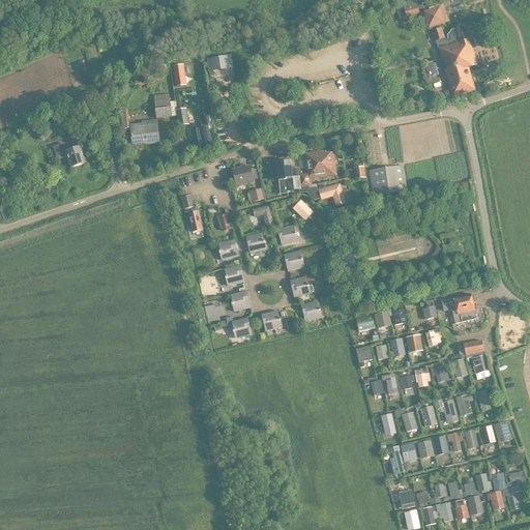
[(401,5),(395,7),(399,18),(404,16),(405,17),(417,12),(416,8),(414,0),(410,0),(401,3),(401,5)]
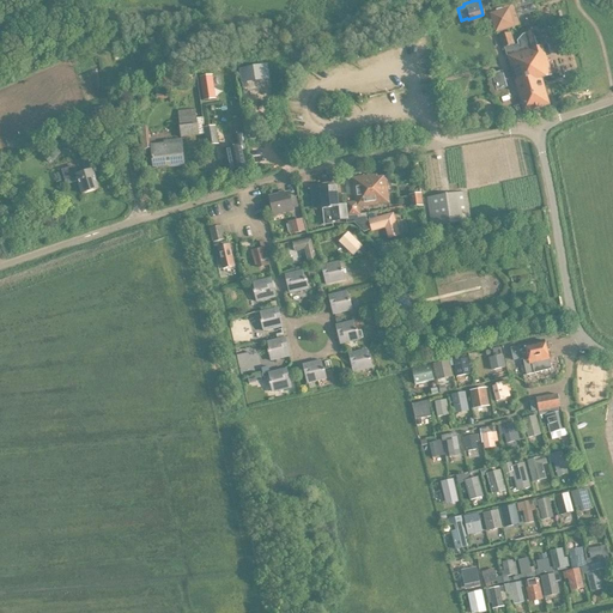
[(503,47),(511,43),(508,31),(507,32),(505,28),(517,24),(510,1),(508,2),(508,0),(497,0),(498,2),(504,0),(505,2),(487,8),(495,31),(498,30),(499,35),(497,35),(501,47),(502,47),(503,47)]
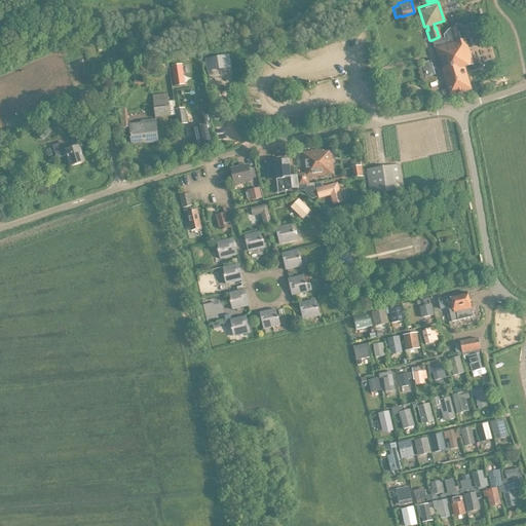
[(431,40),(430,40),(437,59),(441,72),(447,96),(470,88),(462,66),(472,64),(466,47),(470,47),(467,42),(465,43),(459,24),(460,24),(460,23),(448,26),(449,27),(449,28),(447,29),(442,35),(443,38),(440,39),(439,37),(431,40)]
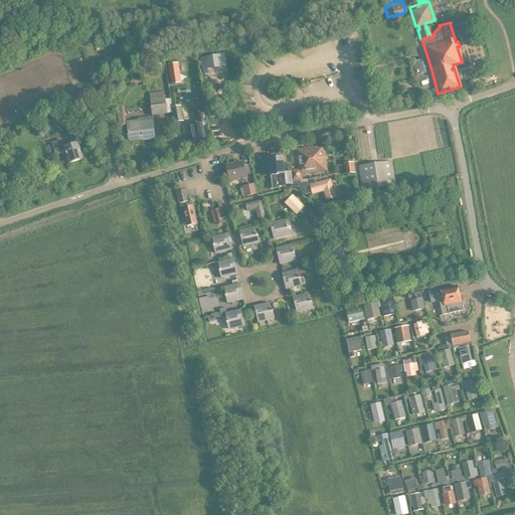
[(222,55),(199,59),(202,76),(225,73),(222,55)]
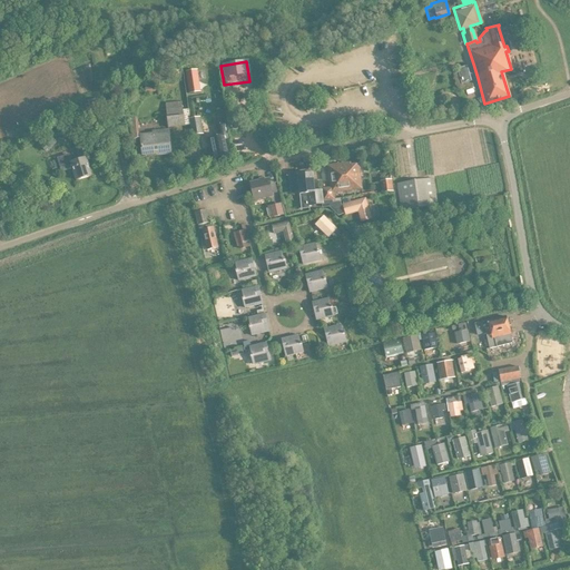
[(465,68),(451,72),(457,89),(470,85),(465,68)]
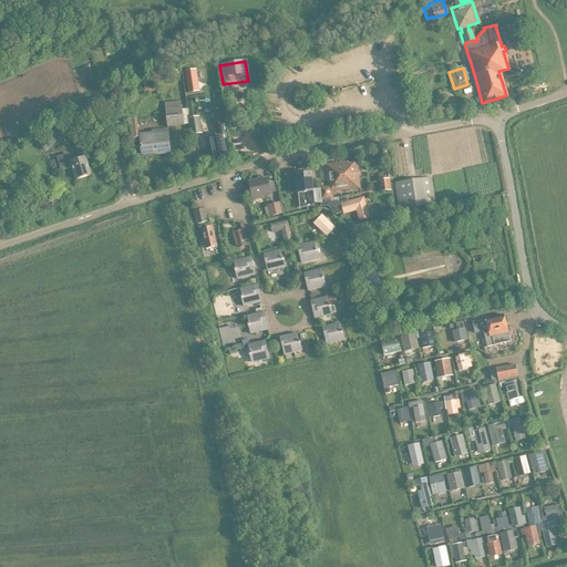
[(194,69),(183,71),(186,92),(197,91),(194,69)]
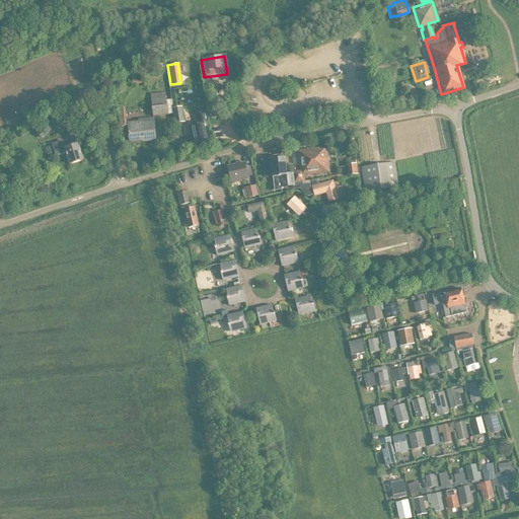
[(163,91),(149,92),(150,105),(151,116),(165,115),(165,113),(164,99),(163,91)]
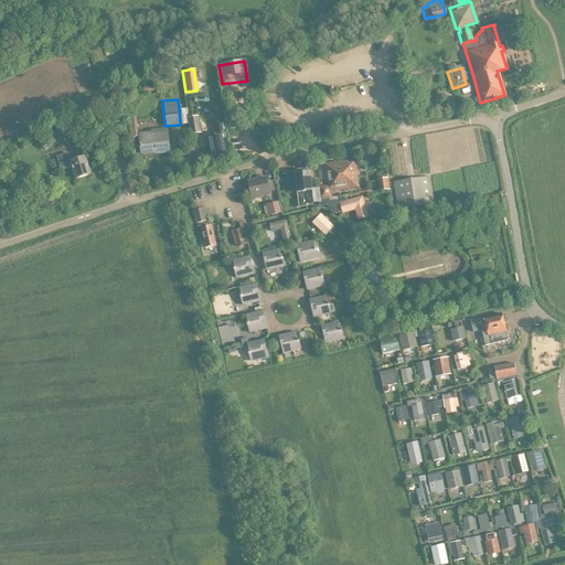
[(85,103),(70,108),(73,117),(87,113),(85,103)]
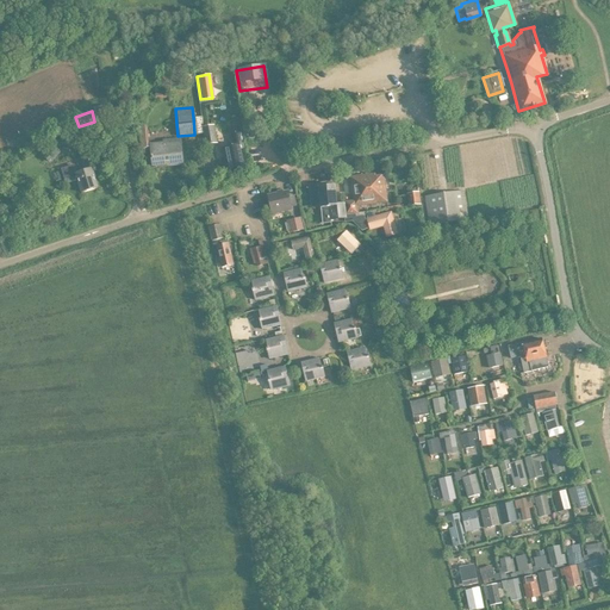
[(200,129),(204,144),(216,142),(212,123),(201,125),(200,129)]
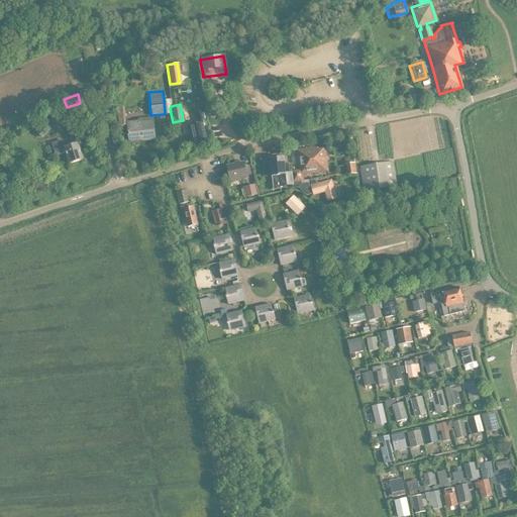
[(117,126),(124,125),(122,107),(115,108),(117,126)]
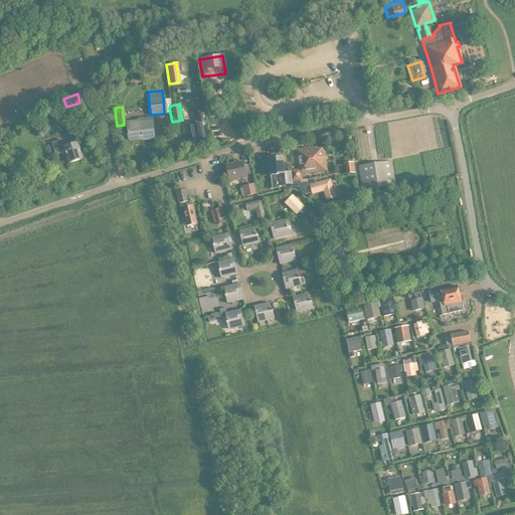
[(190,136),(191,136),(192,145),(206,142),(203,126),(205,125),(203,112),(195,113),(197,124),(188,126),(190,136)]
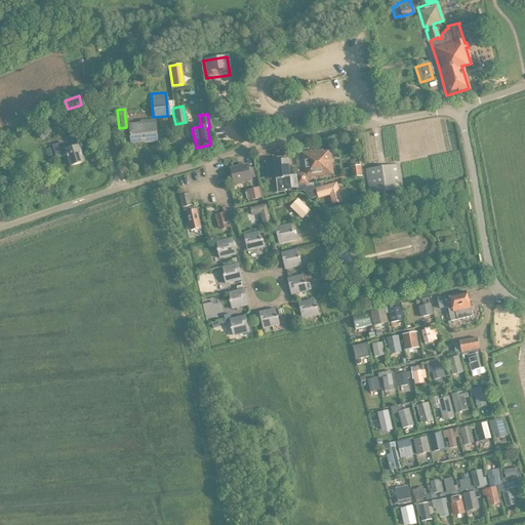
[(138,122),(127,123),(129,143),(143,142),(143,144),(156,143),(154,122),(154,118),(138,119),(138,122)]
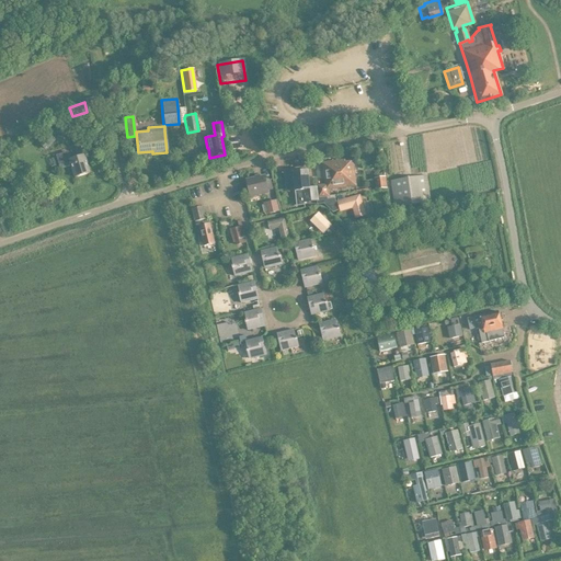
[(44,129),(34,140),(43,149),(54,138),(44,129)]
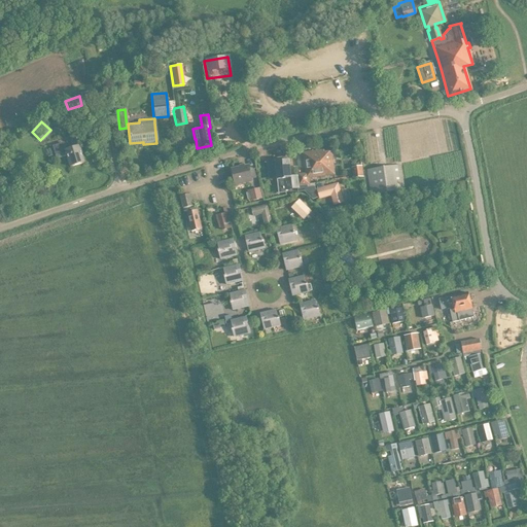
[(63,142),(50,146),(53,152),(55,159),(66,154),(70,167),(82,163),(78,148),(81,147),(77,135),(68,137),(71,146),(65,149),(63,142)]
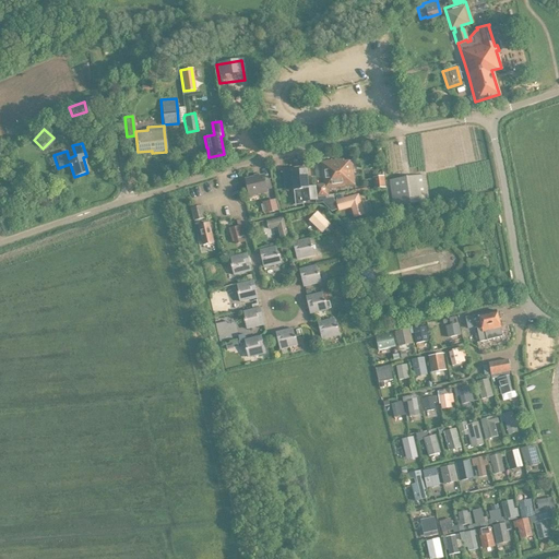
[(325,189),(353,186),(349,161),(341,161),(341,158),(320,162),(322,182),(313,183),(316,197),(324,195),(324,198),(333,197),(333,193),(326,194),(325,189)]
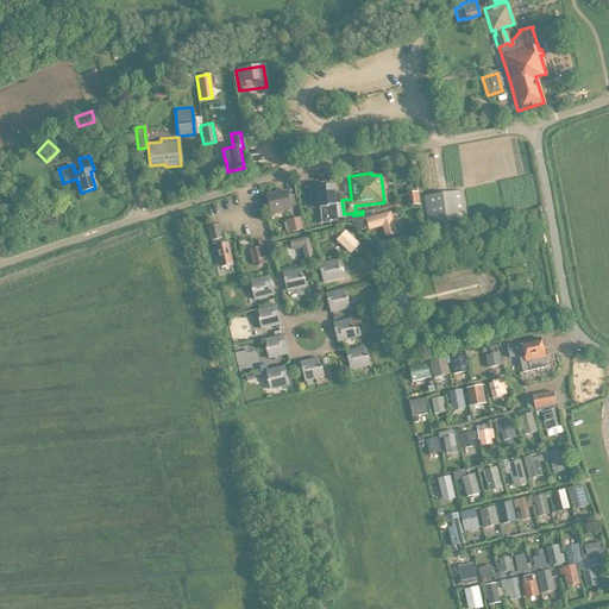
[(318,206),(326,206),(327,219),(343,218),(341,203),(336,203),(332,184),(316,186),(316,183),(307,184),(309,205),(318,203),(318,206)]
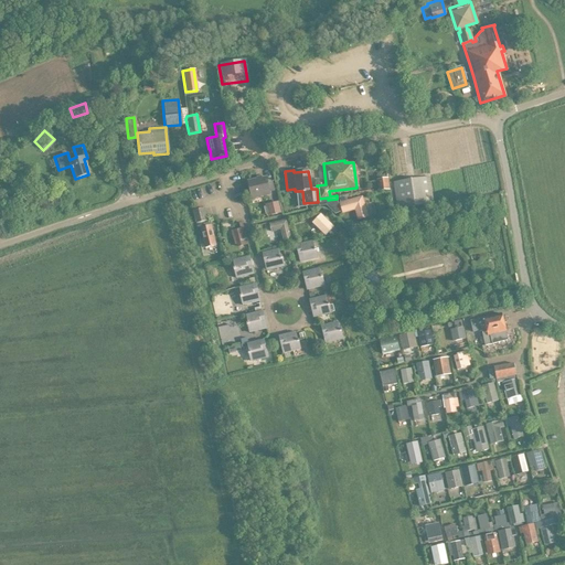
[(268,191),(273,190),(270,180),(266,181),(265,177),(246,181),(249,196),(268,192),(268,191)]
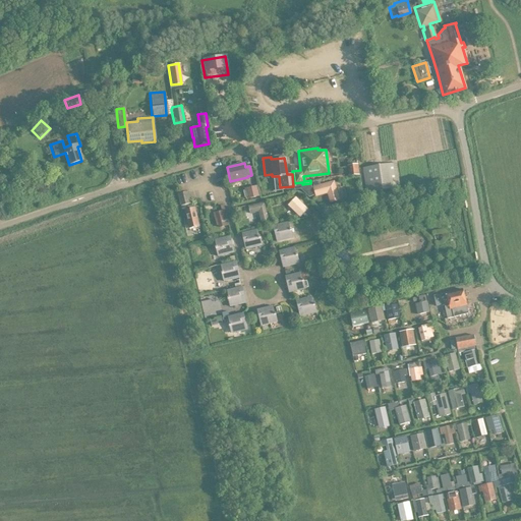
[(373,190),(390,189),(390,187),(398,186),(395,163),(386,164),(361,168),(363,191),(360,191),(361,197),(374,195),(373,190)]
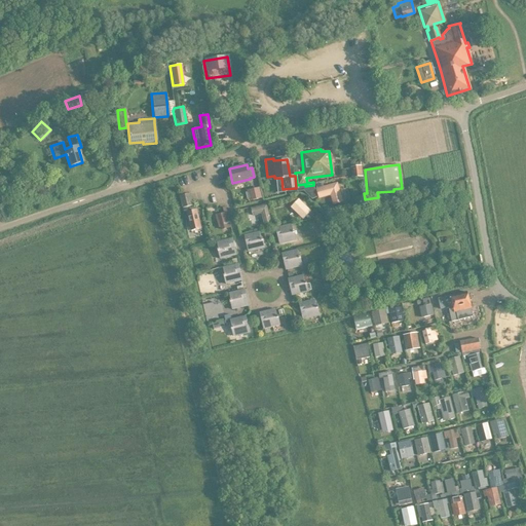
[(349,167),(350,177),(362,176),(360,166),(349,167)]
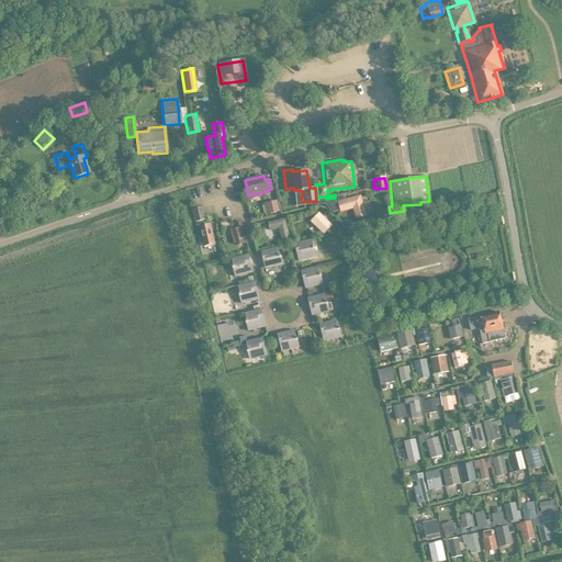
[(337,201),(339,211),(351,208),(355,218),(364,214),(359,195),(337,201)]
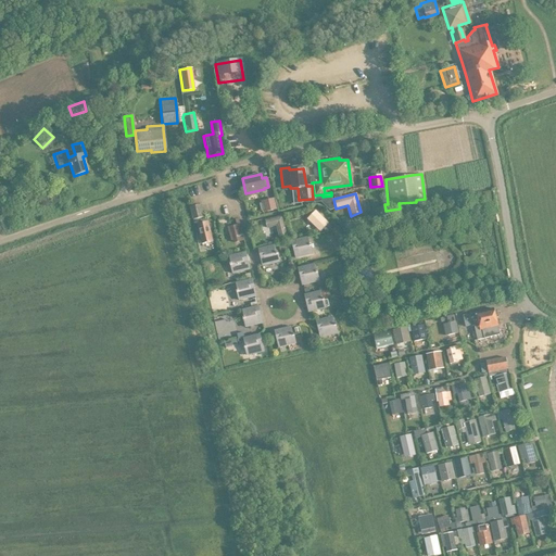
[(323,194),(314,196),(314,201),(320,201),(329,210),(336,207),(331,196),(323,197),(323,194)]
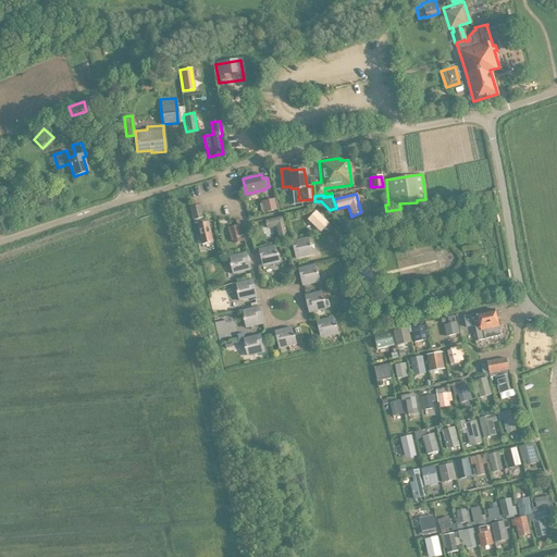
[(259,200),(261,212),(276,208),(274,197),(259,200)]
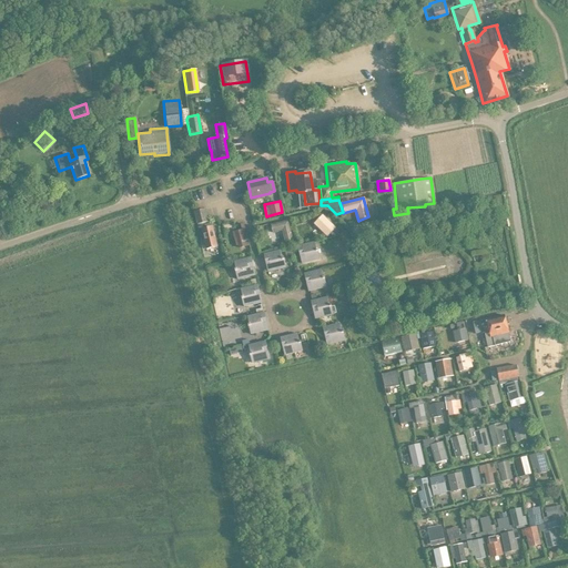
[(192,211),(195,224),(206,221),(203,209),(192,211)]
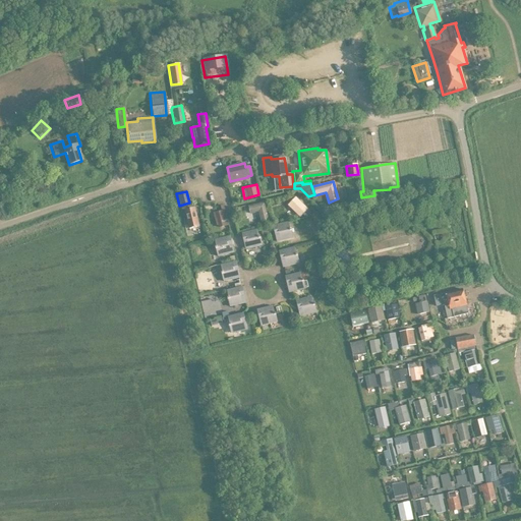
[(286,204),(298,216),(302,212),(306,215),(308,212),(305,209),(306,208),(294,195),(286,204)]
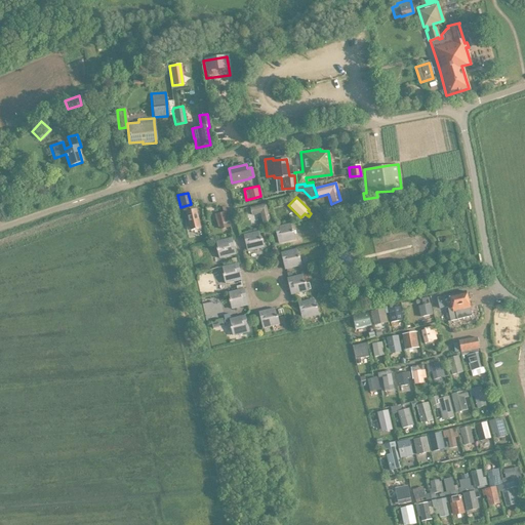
[(248,207),(250,214),(259,212),(263,227),(270,225),(265,203),(248,207)]
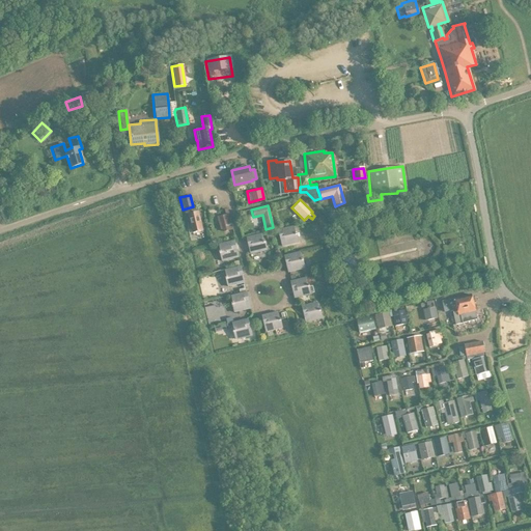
[(221,229),(222,231),(231,229),(226,208),(223,210),(224,214),(216,217),(220,229),(221,229)]
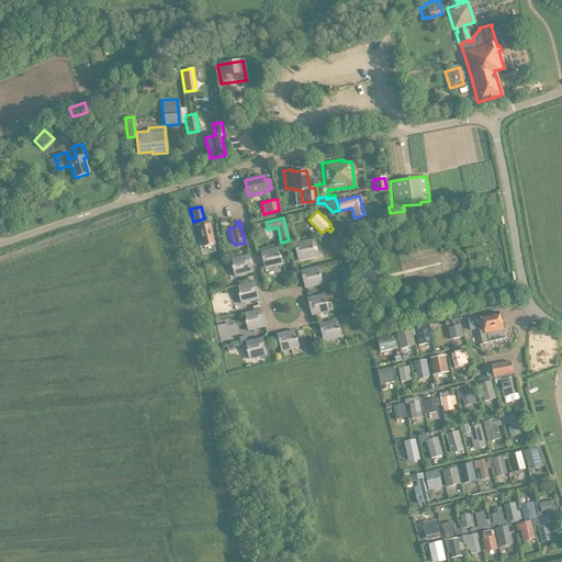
[(199,225),(198,226),(202,246),(214,244),(209,223),(199,225)]
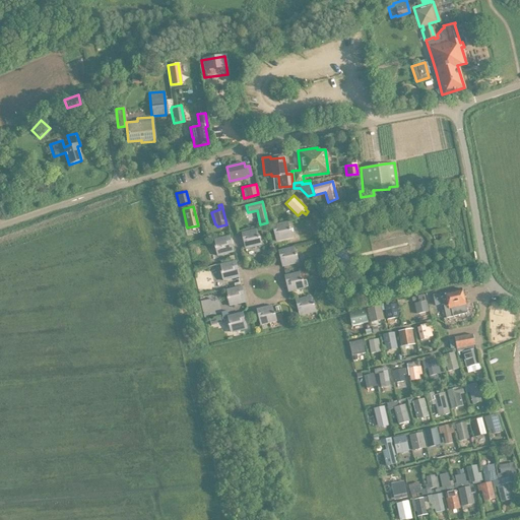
[(271,225),(274,241),(290,237),(289,231),(288,229),(287,229),(286,222),(271,225)]
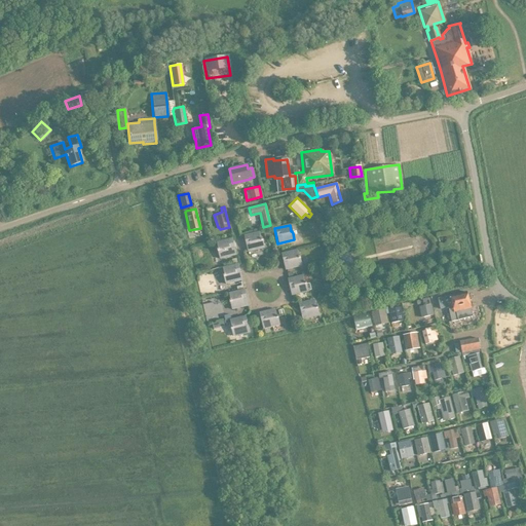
[(242,235),(247,251),(263,248),(261,240),(261,238),(260,239),(258,232),(242,235)]
